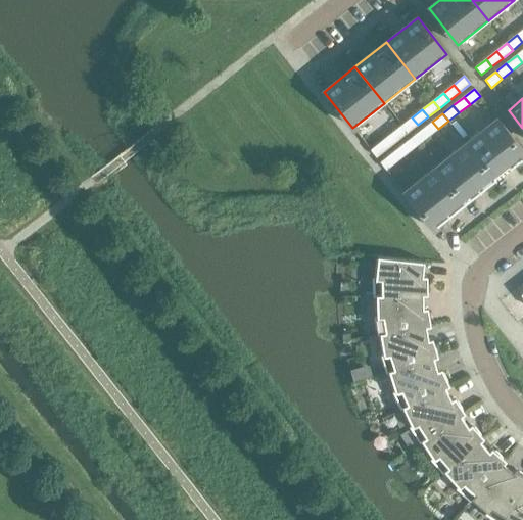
[(408,133),(418,125),(412,117),(401,126),(408,133)]
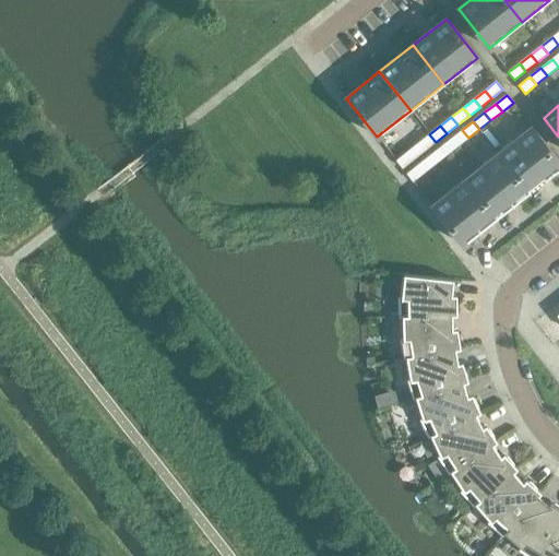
[(558,168),(558,161),(532,127),(499,153),(530,192),(558,168)]
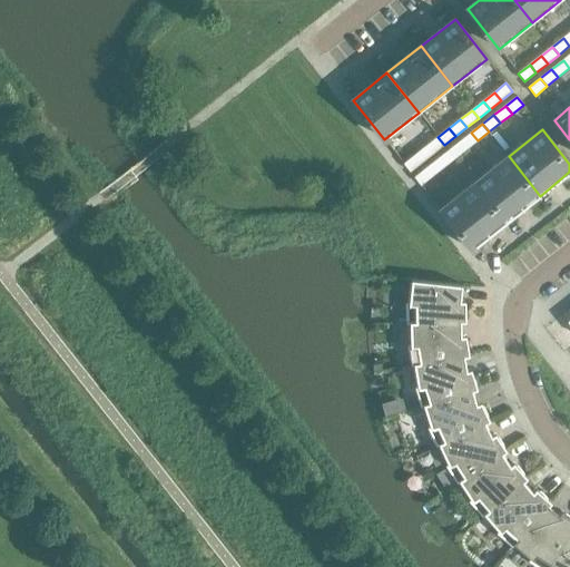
[(467,149),(478,140),(471,133),(460,142),(467,149)]
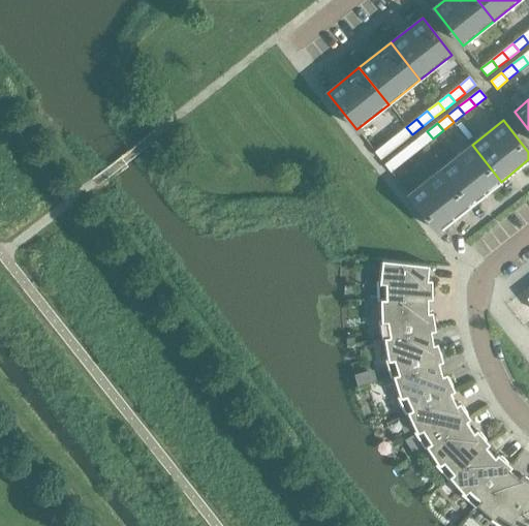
[(406,127),(396,135),(402,143),(412,134),(406,127)]
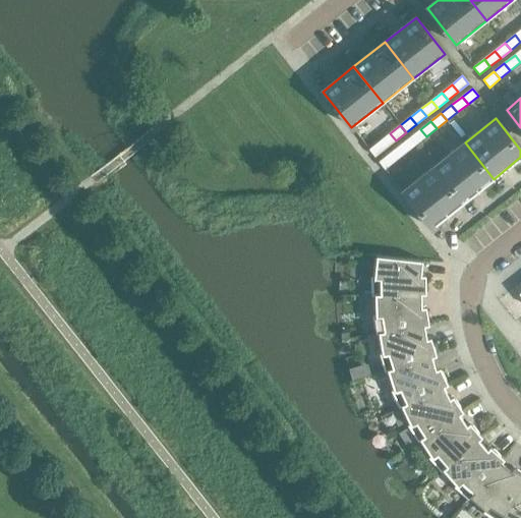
[(416,145),(426,136),(420,129),(410,137),(416,145)]
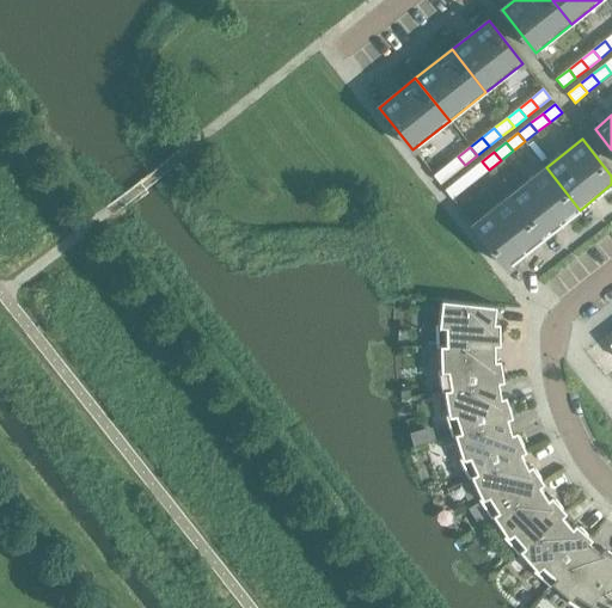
[(465,165),(458,157),(446,166),(453,174),(465,165)]
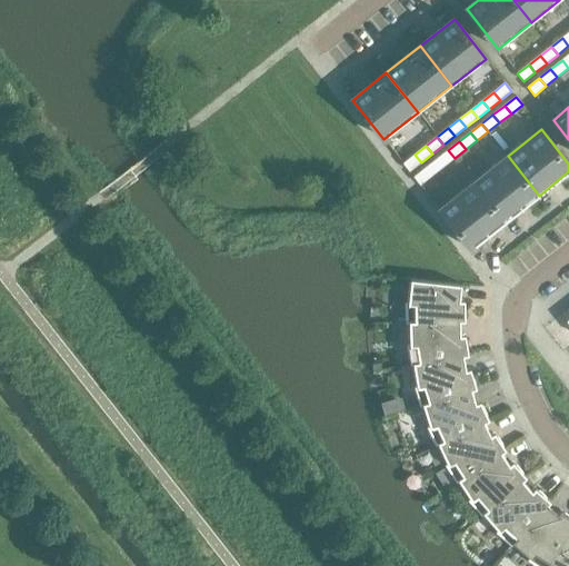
[(443,167),(455,158),(448,150),(437,159),(443,167)]
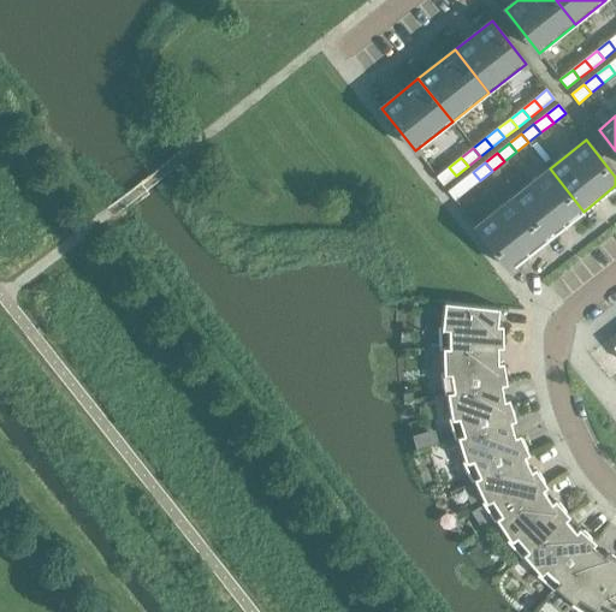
[(443,186),(456,176),(449,167),(436,177),(443,186)]
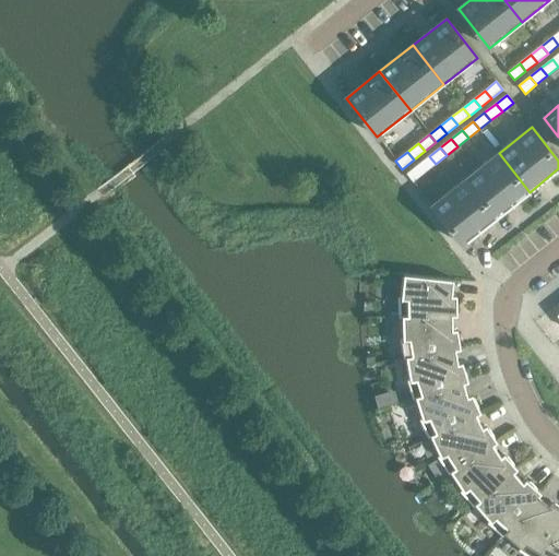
[(530,192),(499,153),(465,180),(496,219),(530,192)]
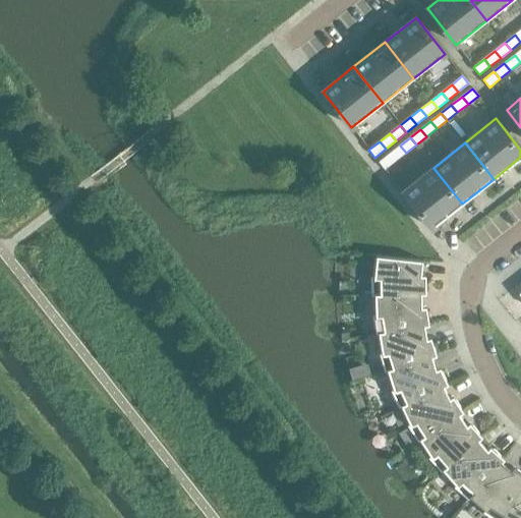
[(396,162),(406,153),(400,146),(390,154),(396,162)]
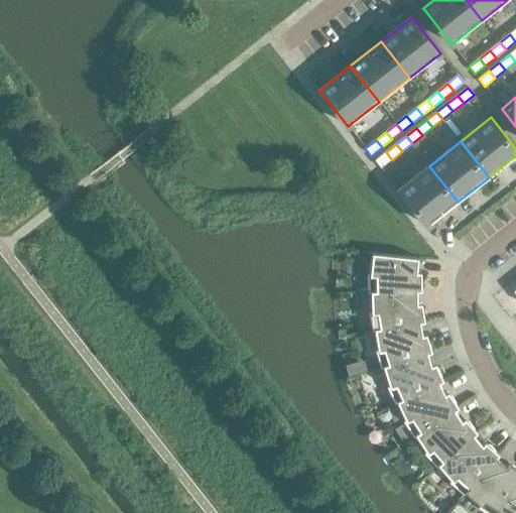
[(375,160),(381,168),(392,160),(386,152),(375,160)]
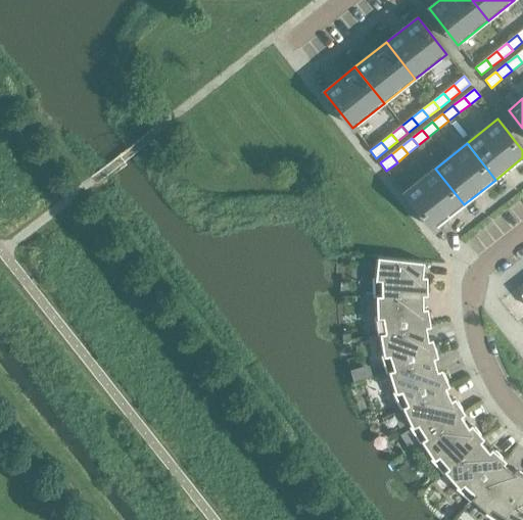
[(464,204),(435,169),(403,193),(433,229),(464,204)]
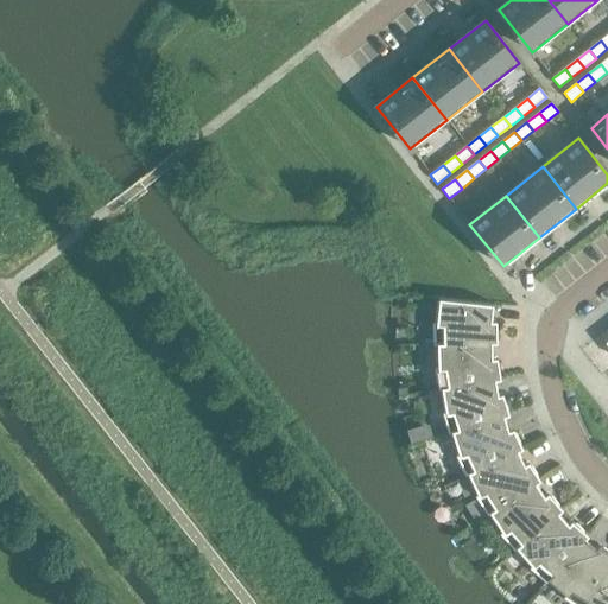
[(437,345),(492,343),(498,343),(496,322),(492,322),(494,305),(439,299),(437,323),(434,323),(434,345),(437,345)]
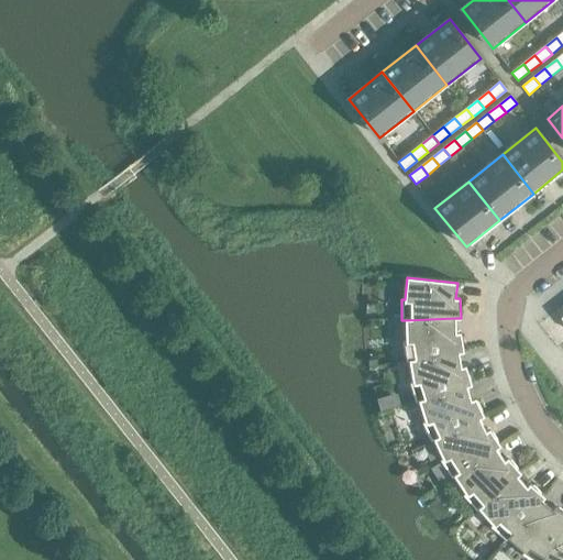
[(409,361),(459,353),(464,352),(461,331),(455,332),(455,318),(405,320),(406,341),(403,341),(406,362),(409,361)]
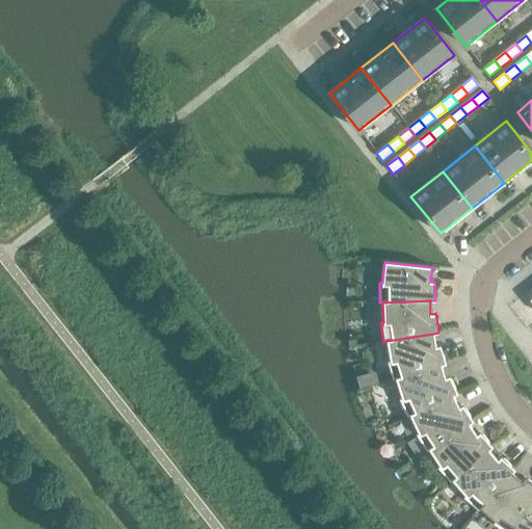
[(433,334),(387,341),(390,361),(388,362),(393,380),(396,379),(442,365),(446,364),(440,345),(435,346),(433,334)]
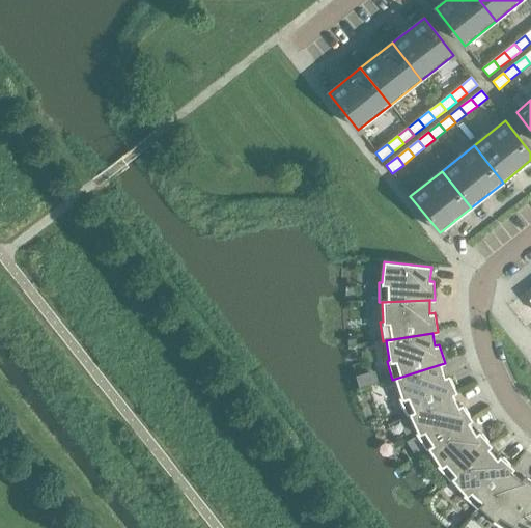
[(441,364),(395,379),(400,397),(398,398),(407,416),(409,415),(452,394),(456,392),(448,374),(444,377),(441,364)]
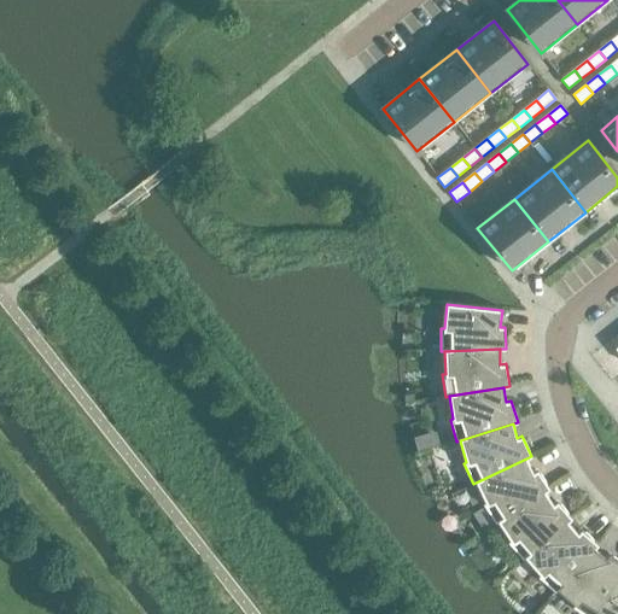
[(437,434),(413,440),(417,452),(439,445),(437,434)]
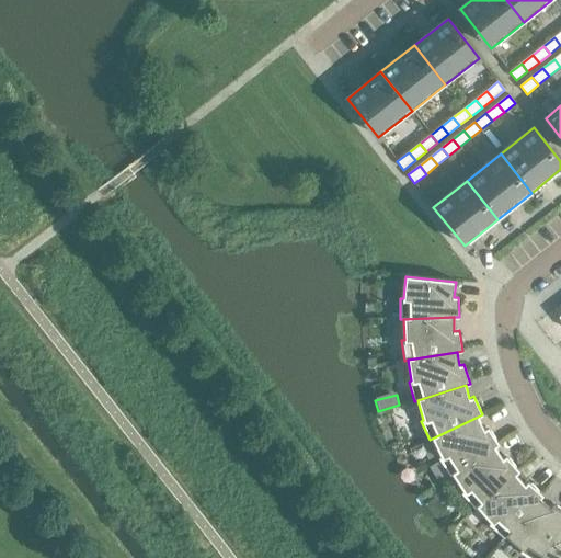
[(478,417),(432,439),(442,457),(438,458),(450,476),(453,475),(494,447),(499,444),(488,426),(483,430),(478,417)]
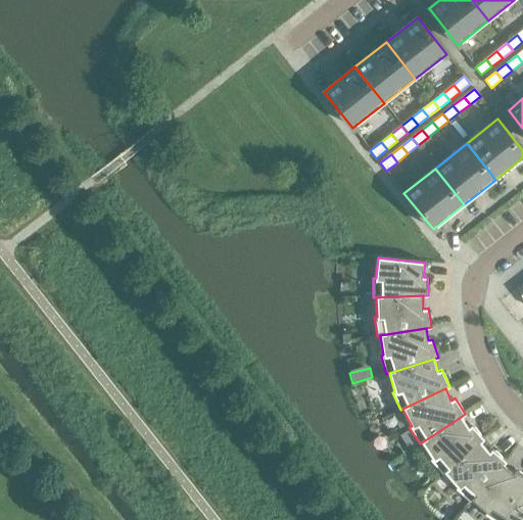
[(445,473),(480,442),(484,439),(472,424),(468,427),(461,417),(422,442),(432,459),(430,460),(443,474),(445,473)]
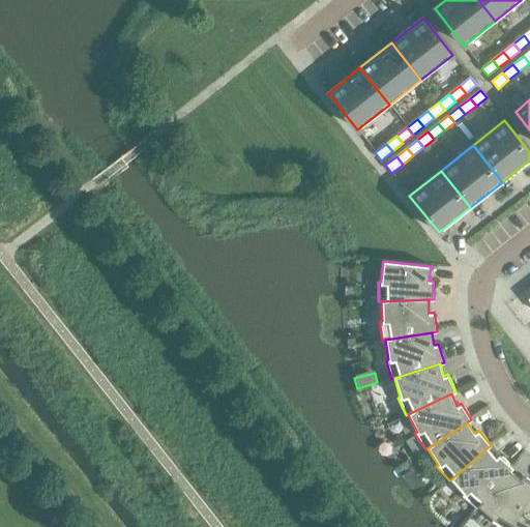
[(476,508),(478,506),(510,471),(512,467),(498,455),(496,458),(487,448),(451,479),(464,494),(462,496),(476,508)]
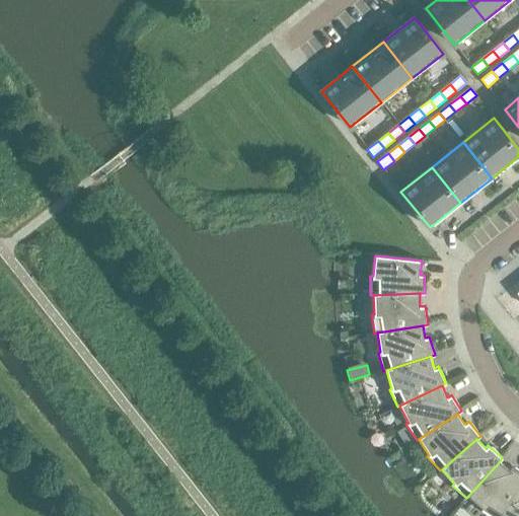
[(501,515),(518,488),(518,470),(511,466),(509,469),(500,461),(468,496),(483,509),(482,511),(489,515),(501,515)]
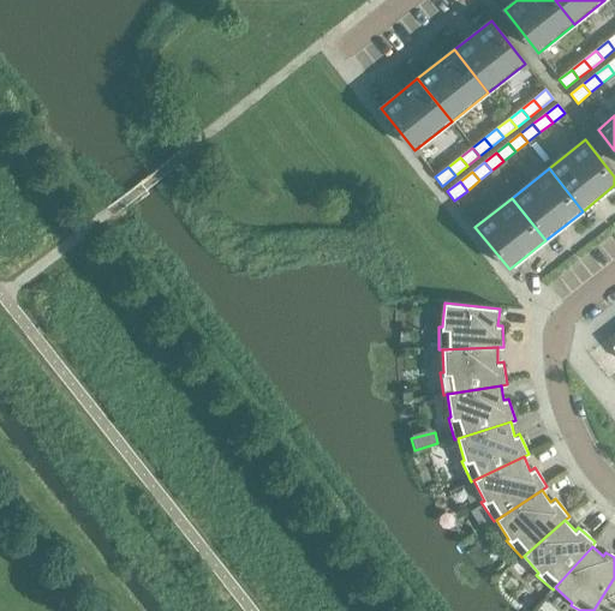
[(614,610),(614,577),(593,610),(614,610)]
